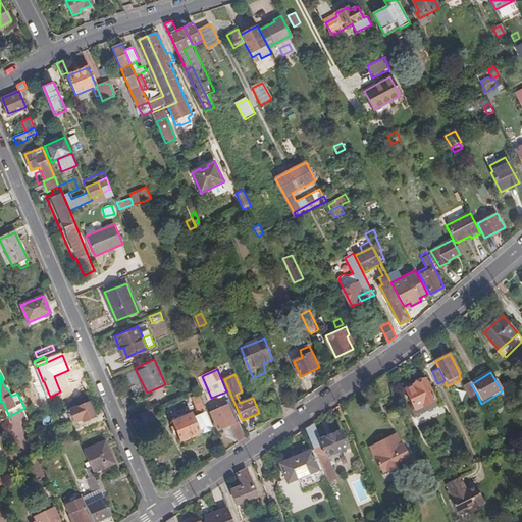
[(436,406),(425,380),(414,385),(414,386),(406,390),(417,415),(436,406)]
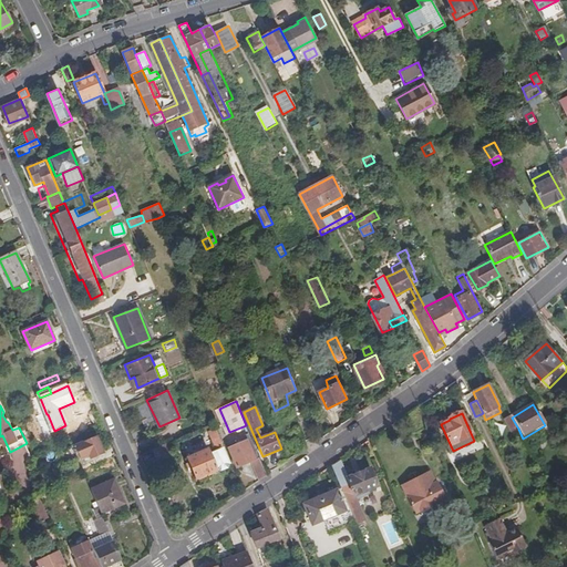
[(512,432),(518,429),(512,418),(506,419),(512,432)]
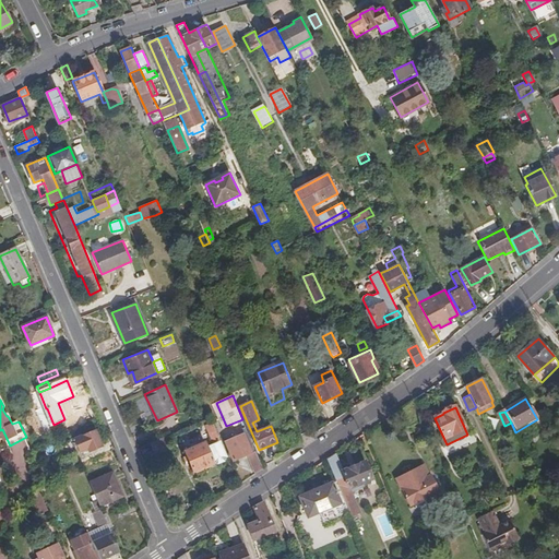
[(425,429),(421,420),(412,426),(415,433),(425,429)]
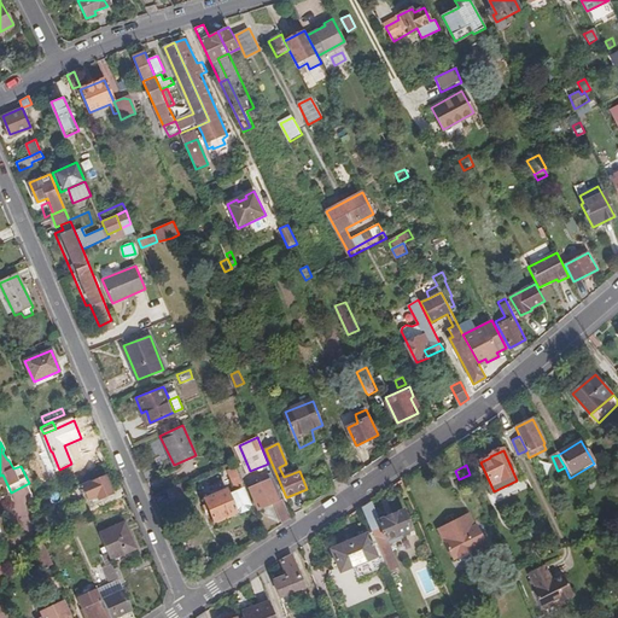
[(250,508),(251,505),(235,467),(227,471),(234,485),(204,499),(213,520),(235,511),(239,513),(250,508)]
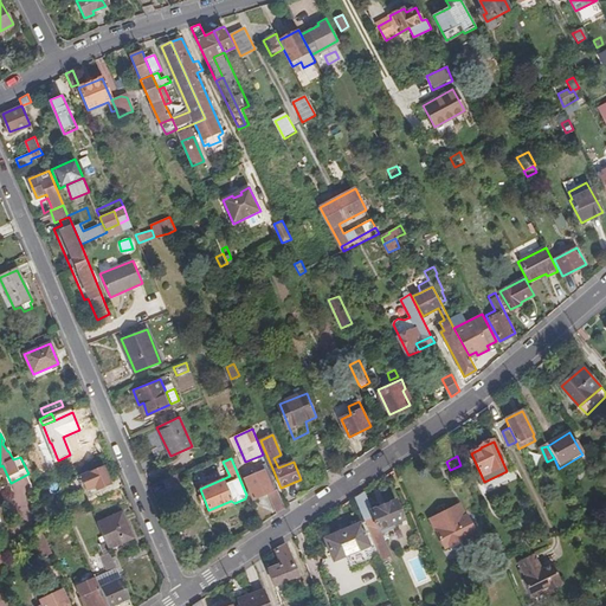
[(269,492),(277,513),(285,508),(265,462),(262,463),(264,471),(245,479),(253,500),(269,492)]
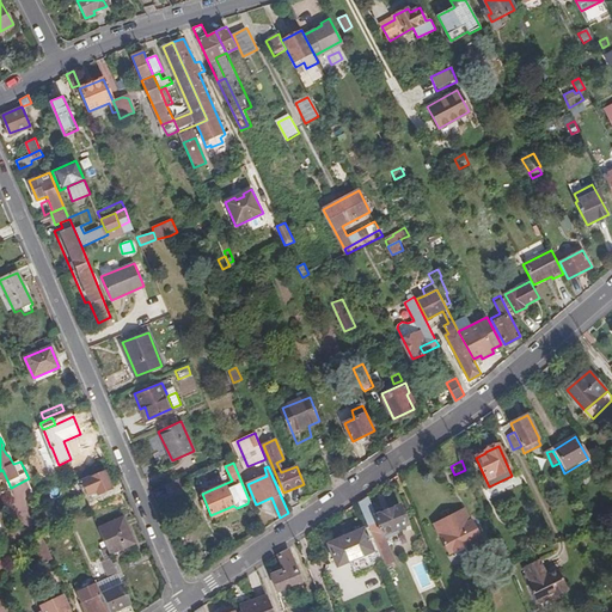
[(6,490),(11,488),(2,470),(0,471),(0,483),(4,484),(6,490)]
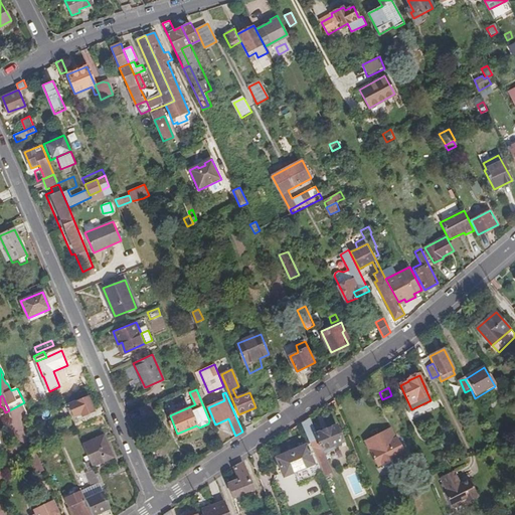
[(95,410),(89,396),(69,404),(71,409),(70,410),(71,415),(86,410),(87,414),(95,410)]
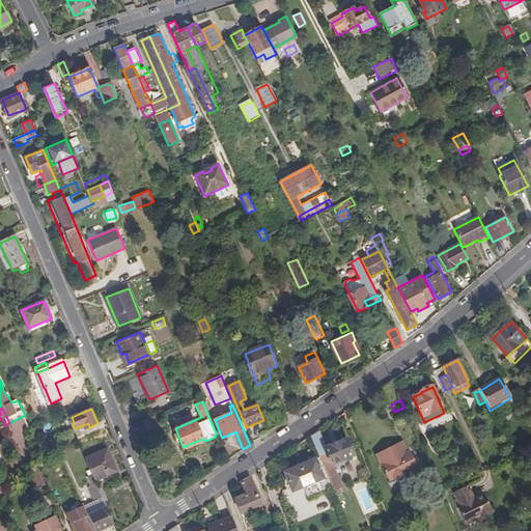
[(30,425),(35,423),(30,414),(25,416),(30,425)]
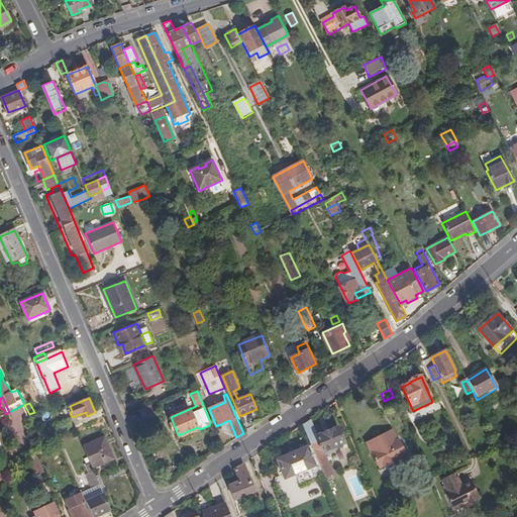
[(151,403),(139,409),(145,421),(158,415),(151,403)]
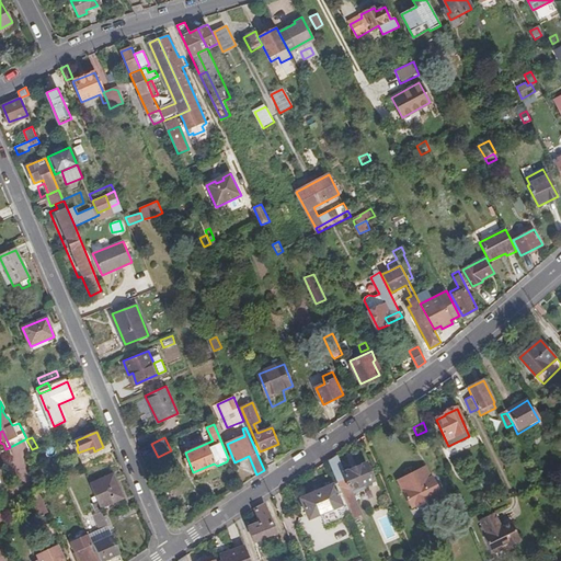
[(344,473),(336,455),(328,460),(346,504),(351,514),(358,533),(364,530),(358,515),(361,515),(350,491),(374,480),(366,464),(344,473)]
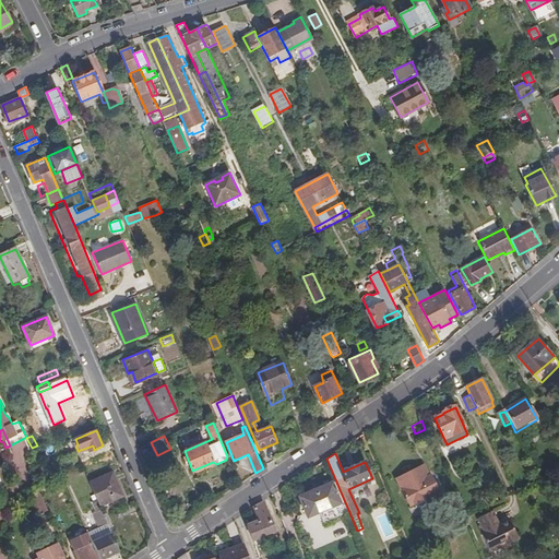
[(67,470),(78,464),(75,458),(64,463),(67,470)]
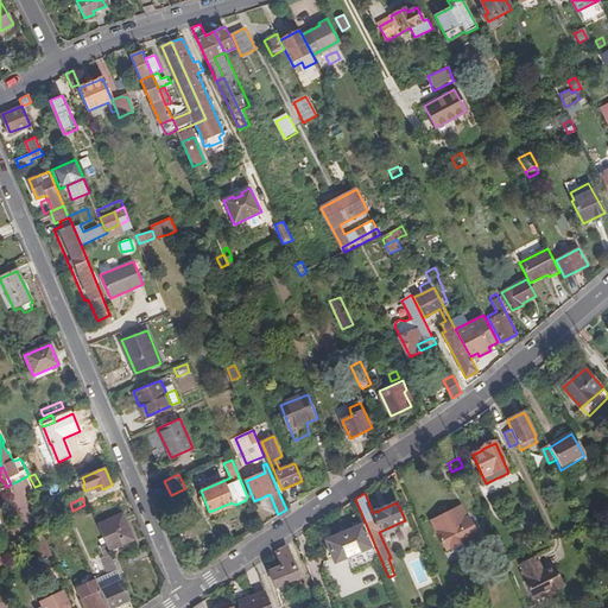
[(464,518),(458,507),(432,519),(445,548),(475,533),(468,517),(464,518)]
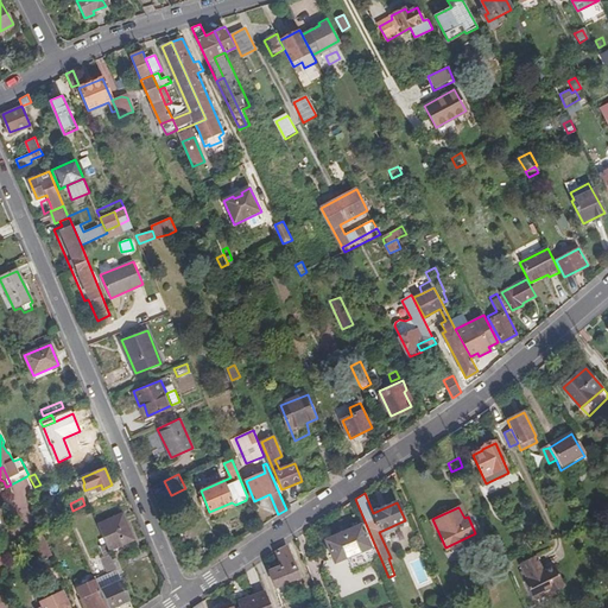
[(122,515),(97,526),(108,552),(133,542),(122,515)]
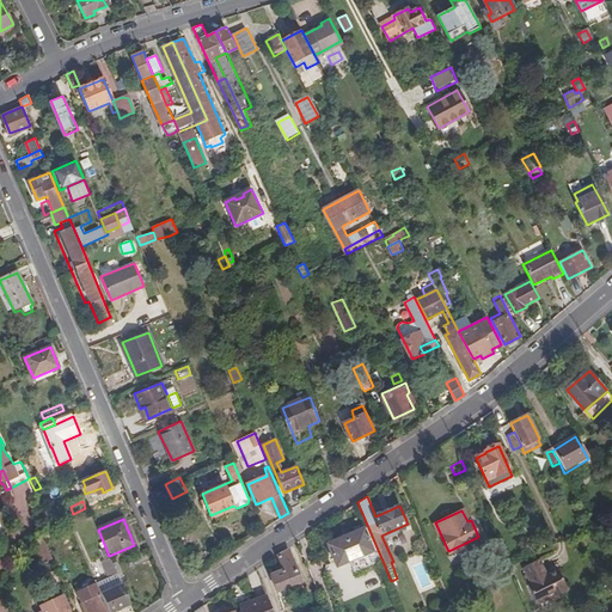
[(57,522),(50,527),(44,531),(49,538),(61,528),(57,522)]
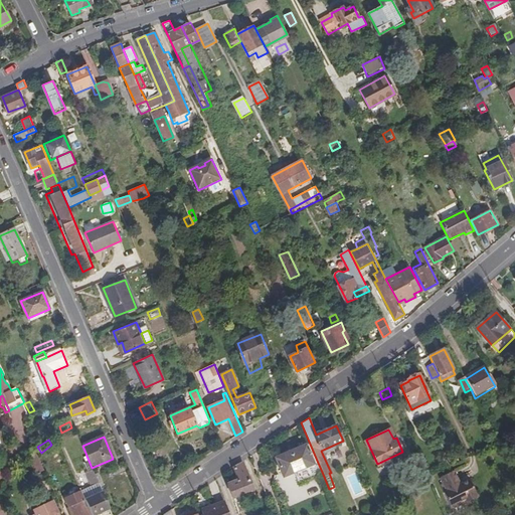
[(322,472),(318,463),(314,465),(306,446),(276,459),(284,477),(294,474),(298,482),(322,472)]
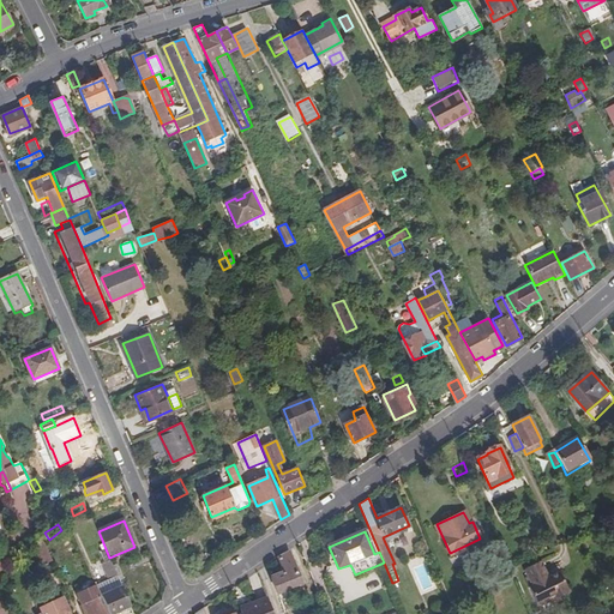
[(47,565),(54,561),(44,542),(42,543),(40,540),(36,542),(47,565)]
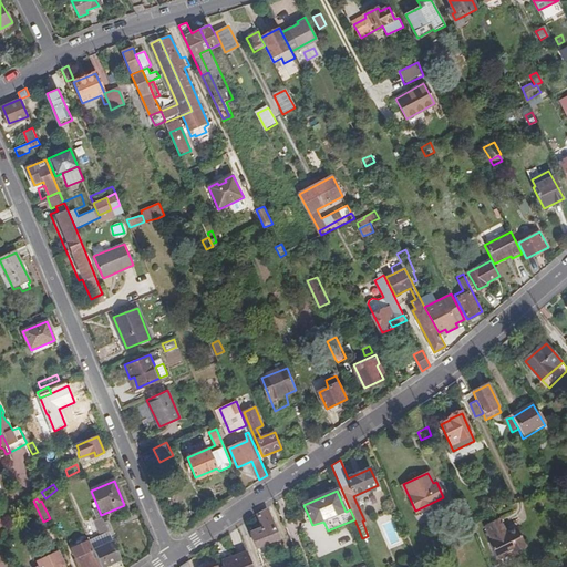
[(270,506),(258,514),(265,534),(254,538),(259,554),(282,545),(271,517),(275,515),(270,506)]
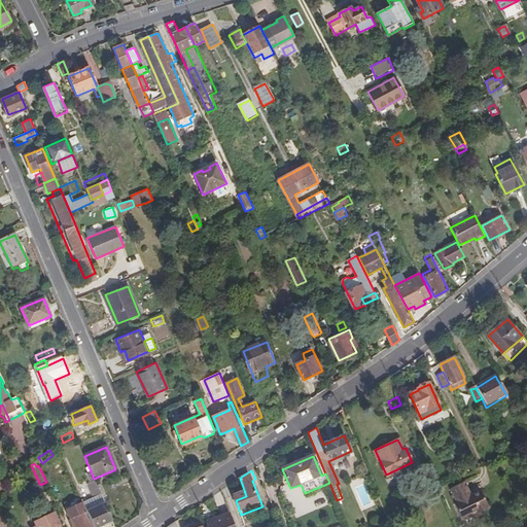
[(98,487),(95,481),(88,484),(94,497),(95,498),(102,495),(98,487)]
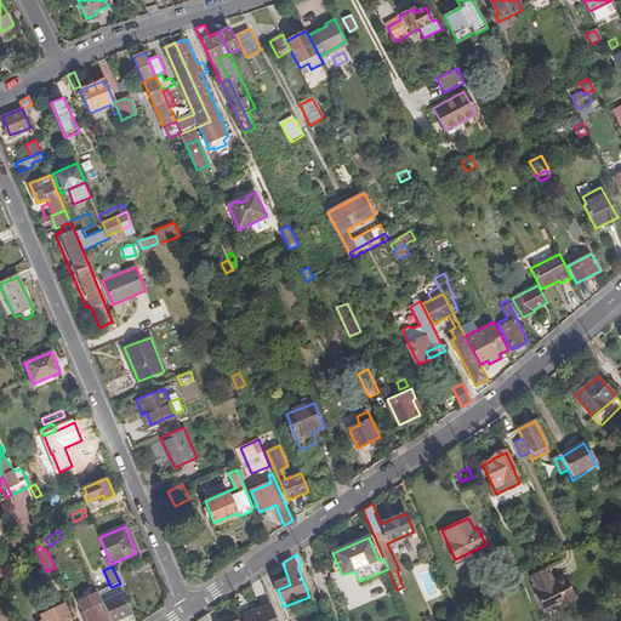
[(554,587),(547,570),(530,579),(537,594),(535,596),(542,613),(559,605),(560,608),(574,602),(565,581),(554,587)]
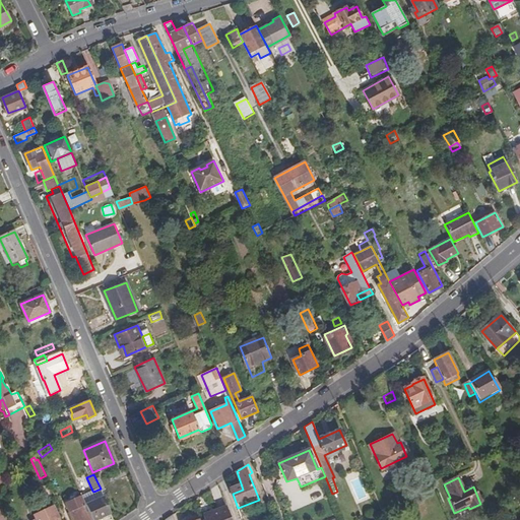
[(101,489),(102,493),(109,490),(105,480),(102,482),(100,478),(96,480),(101,489)]
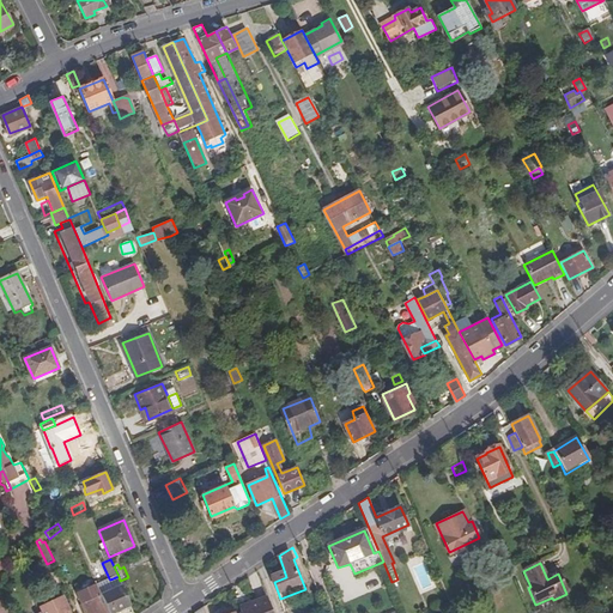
[(319,593),(308,564),(302,566),(314,594),(319,593)]
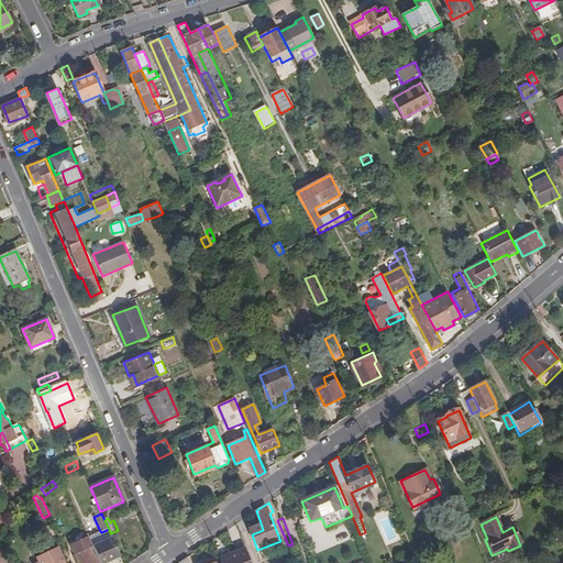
[(94,547),(112,539),(110,533),(109,529),(101,532),(100,531),(88,536),(89,537),(94,547)]
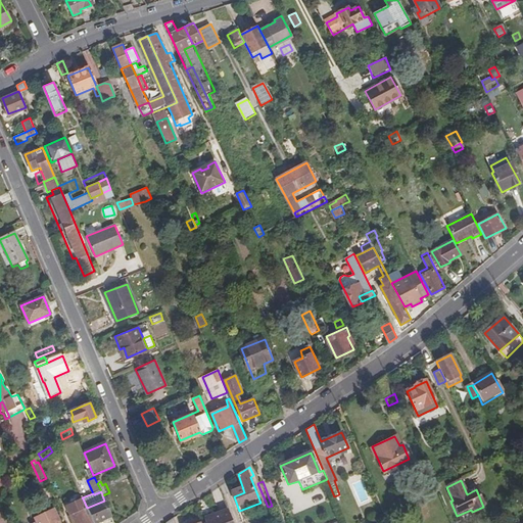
[(74,522),(93,522),(87,508),(83,498),(66,506),(74,522)]
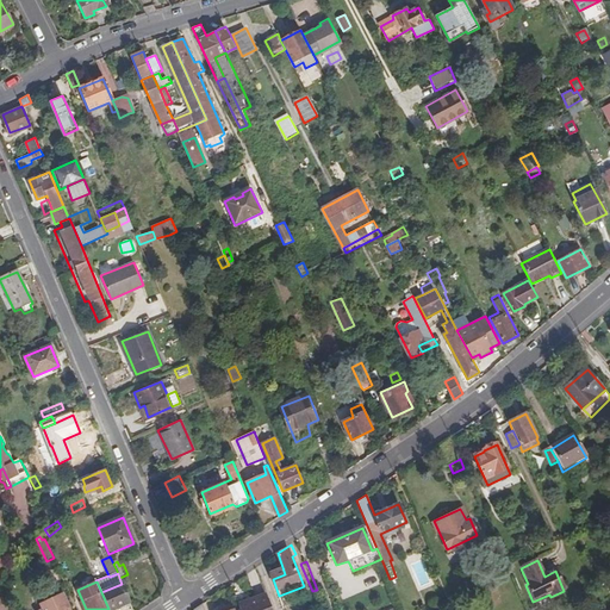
[(109,609),(111,609),(130,602),(122,584),(101,592),(109,609)]
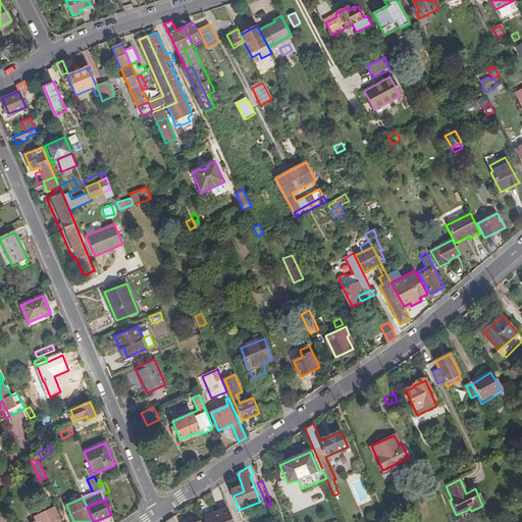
[(232,521),(228,508),(204,516),(205,521),(232,521)]
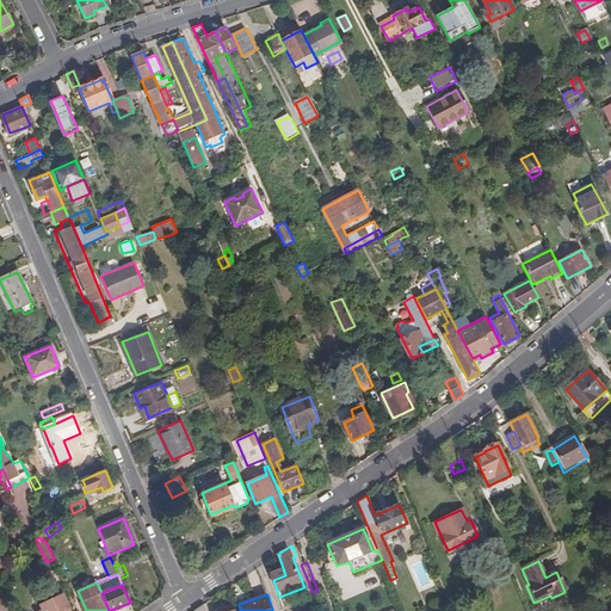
[(65,610),(59,597),(36,608),(37,610),(65,610)]
